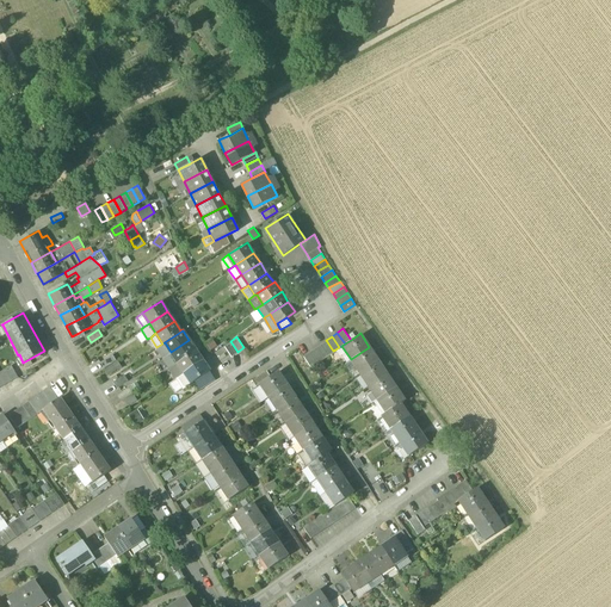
[(217,345),(213,338),(207,342),(210,350),(217,345)]
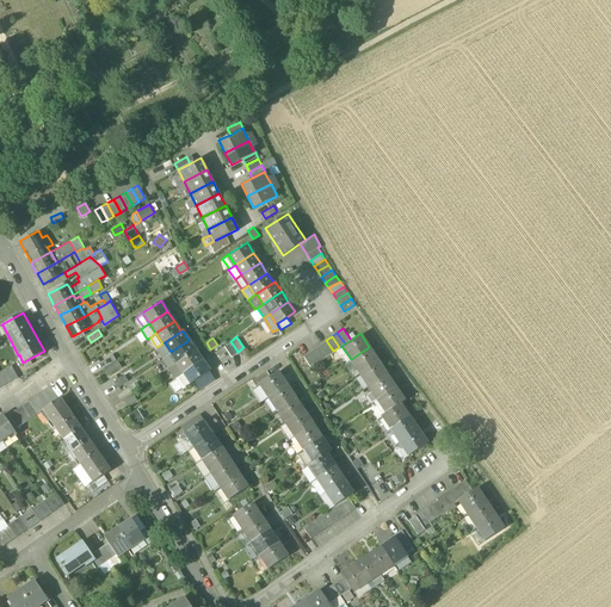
[(189,340),(171,352),(177,361),(196,350),(189,340)]
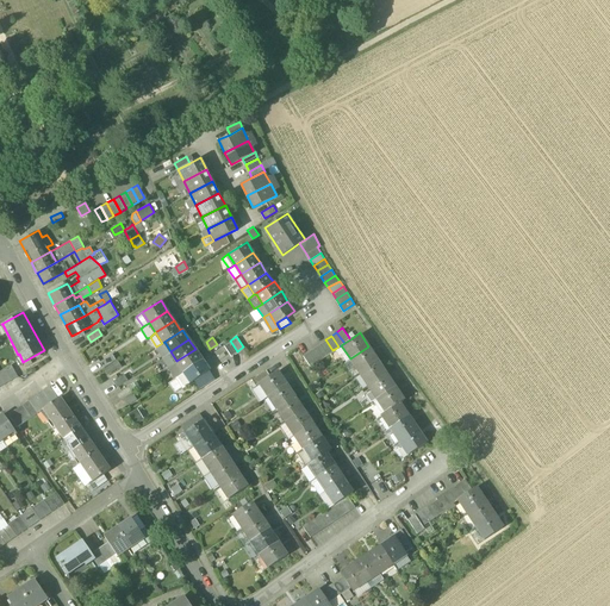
[(328,354),(332,350),(325,339),(319,343),(328,354)]
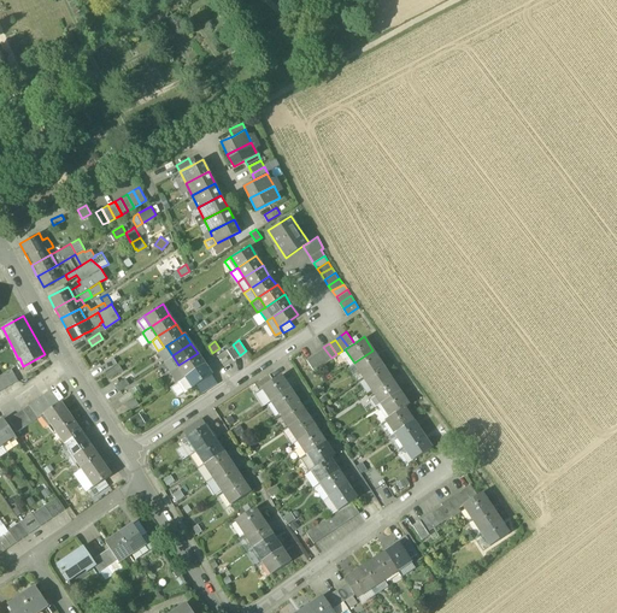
[(234,359),(240,355),(233,345),(227,348),(234,359)]
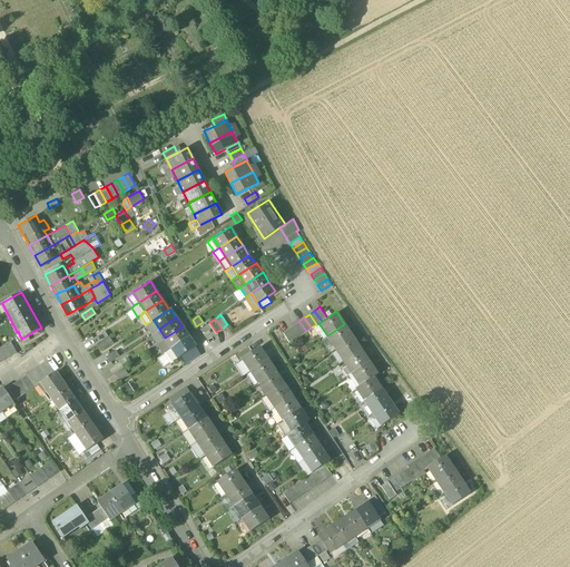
[(151,321),(146,324),(153,333),(159,329),(154,320),(151,321)]
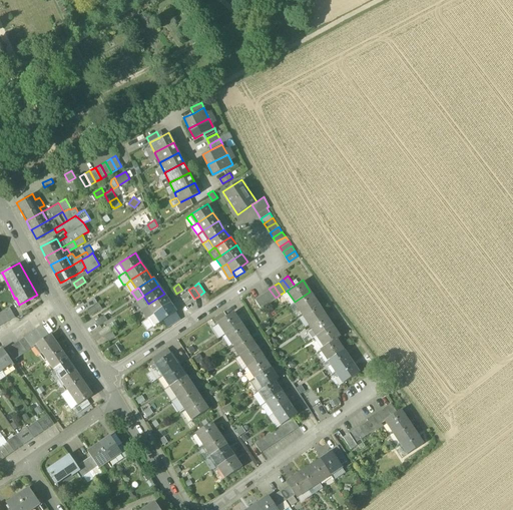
[(271,302),(276,298),(269,289),(265,292),(271,302)]
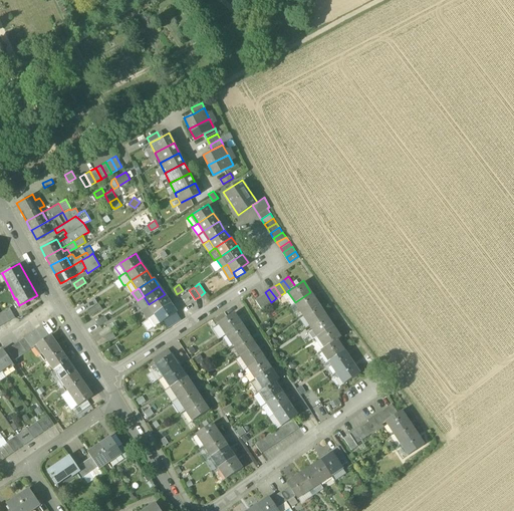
[(285,292),(282,294),(285,299),(287,298),(291,304),(295,302),(287,291),(285,292)]
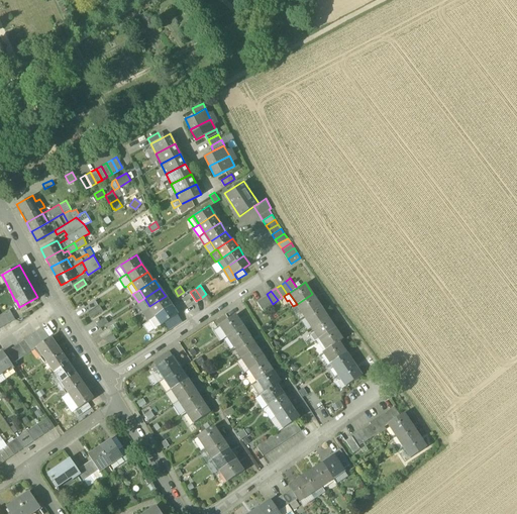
[(268,307),(273,304),(267,294),(262,297),(268,307)]
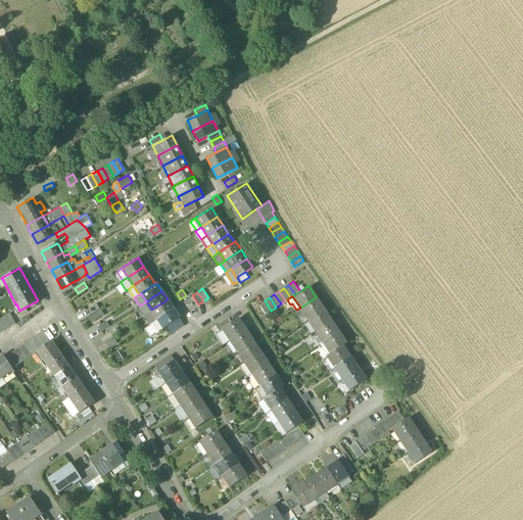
[(324,309),(316,297),(300,308),(307,319),(324,309)]
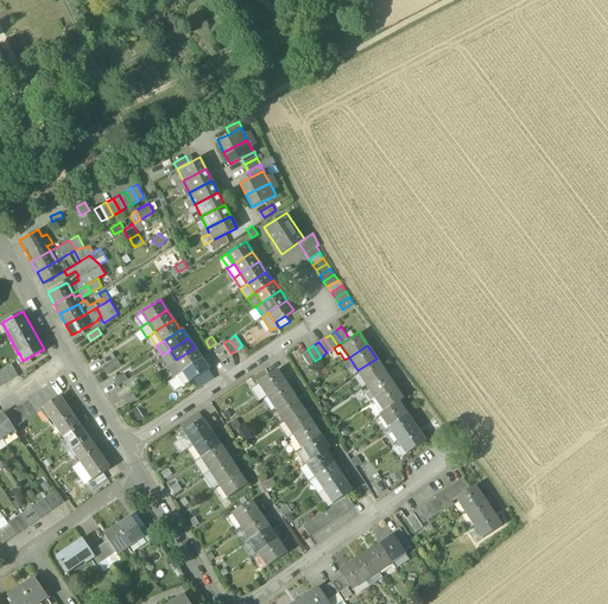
[(195,348),(176,360),(183,370),(202,357),(195,348)]
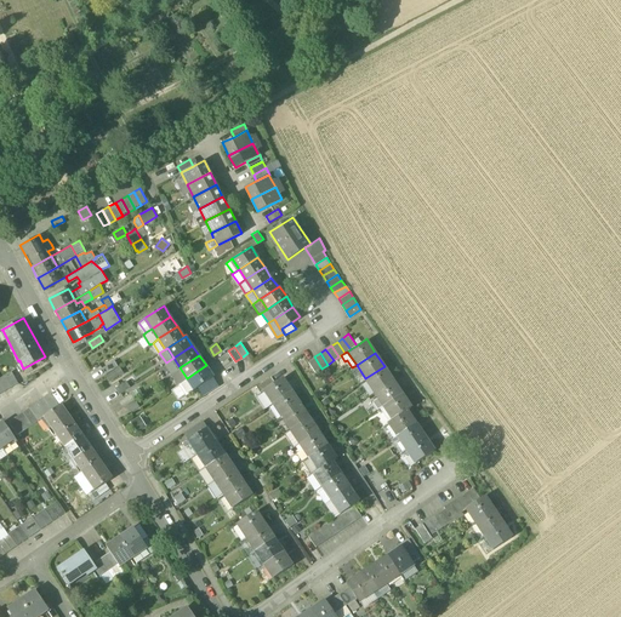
[(315,372),(322,369),(314,356),(308,361),(315,372)]
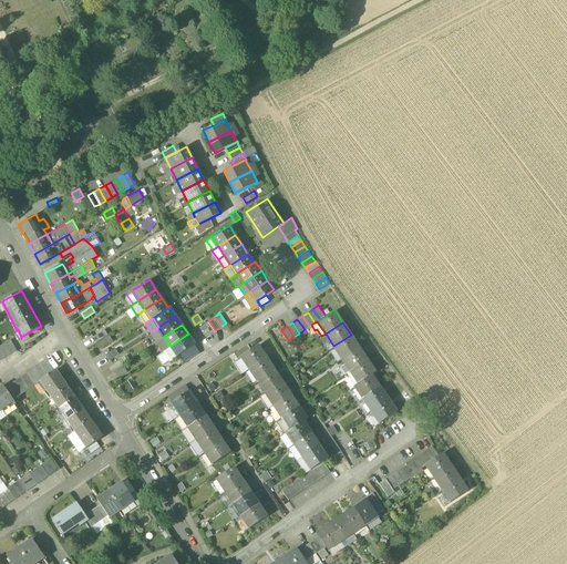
[(157,340),(164,336),(158,327),(152,331),(157,340)]
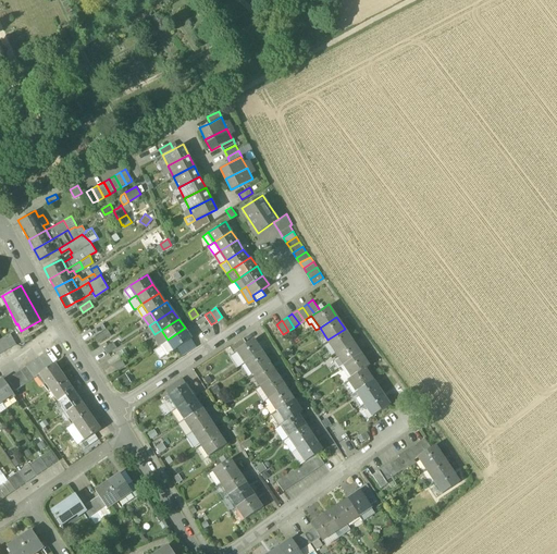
[(91,329),(95,334),(106,328),(102,322),(91,329)]
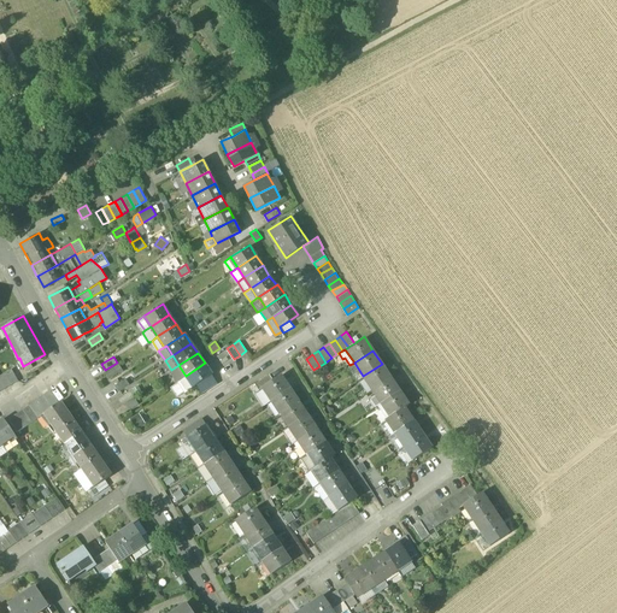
[(118,363),(105,371),(110,377),(123,369),(118,363)]
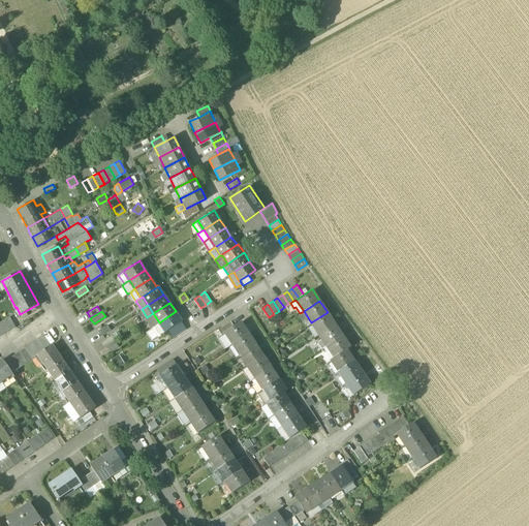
[(176,311),(159,322),(165,331),(167,330),(181,320),(176,311)]
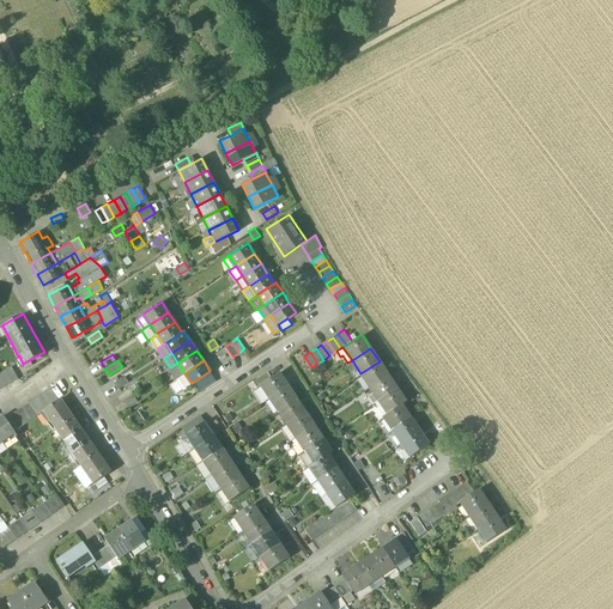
[(352,360),(347,363),(346,364),(354,377),(356,377),(360,373),(352,360)]
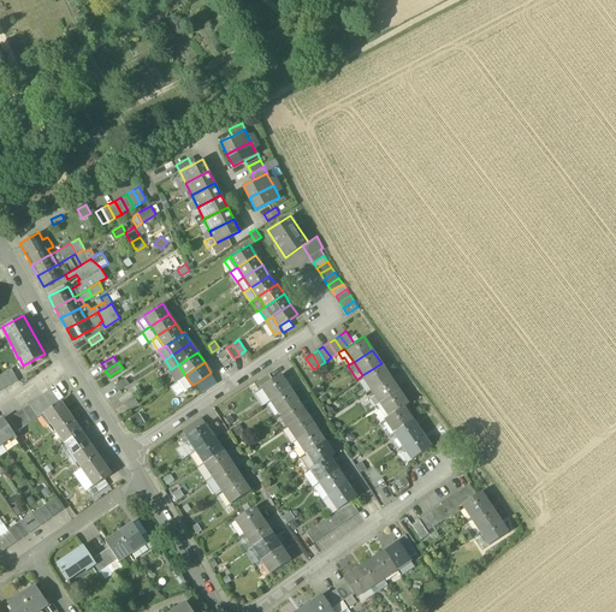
[(390,376),(381,363),(362,375),(372,388),(390,376)]
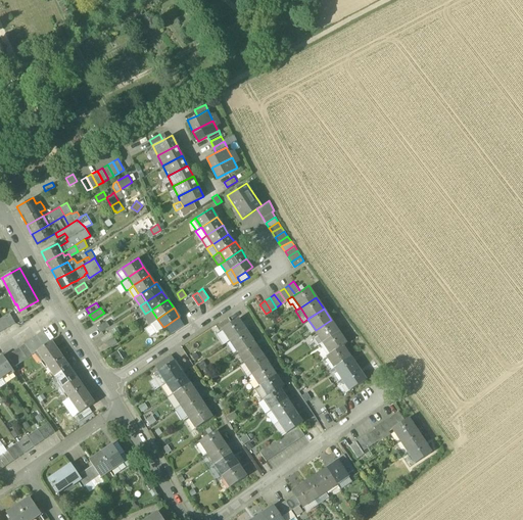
[(150,323),(157,319),(151,310),(145,314),(145,315),(150,323)]
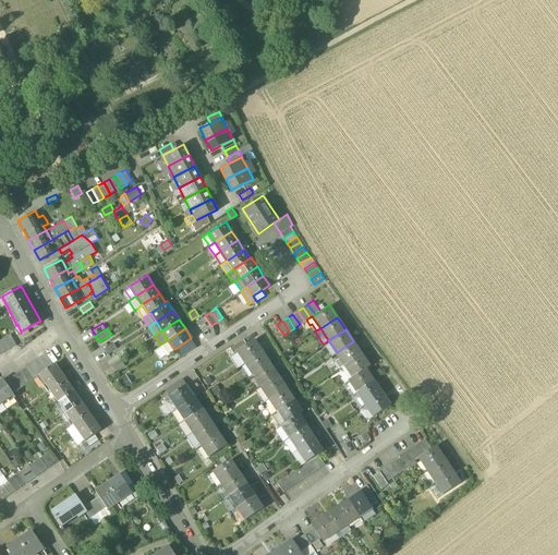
[(0,352),(16,344),(10,333),(0,338),(0,352)]
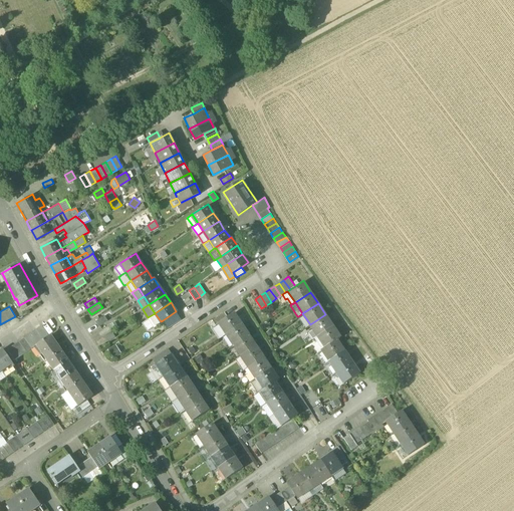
[(163,320),(168,327),(181,318),(176,311),(163,320)]
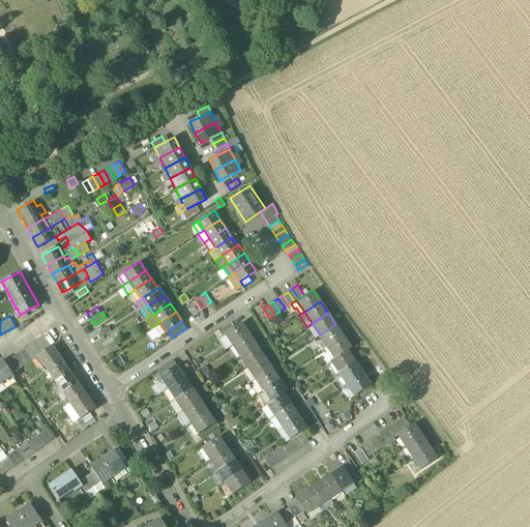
[(218,328),(222,333),(225,331),(234,326),(231,321),(218,328)]
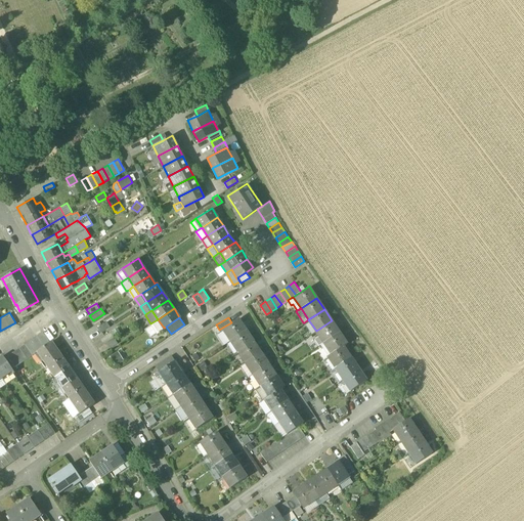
[(222,328),(230,340),(246,330),(238,317),(231,322),(222,328)]
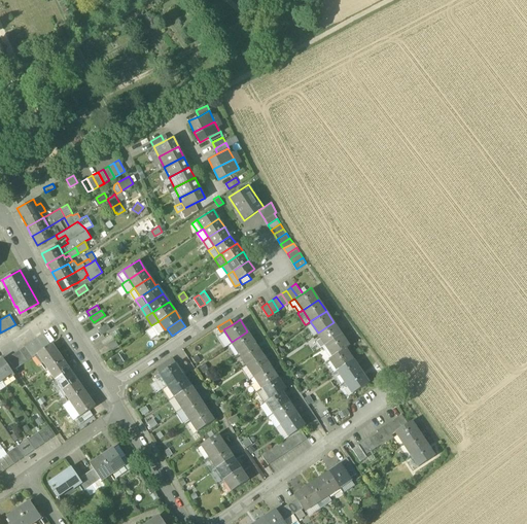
[(157,335),(165,329),(159,321),(151,325),(157,335)]
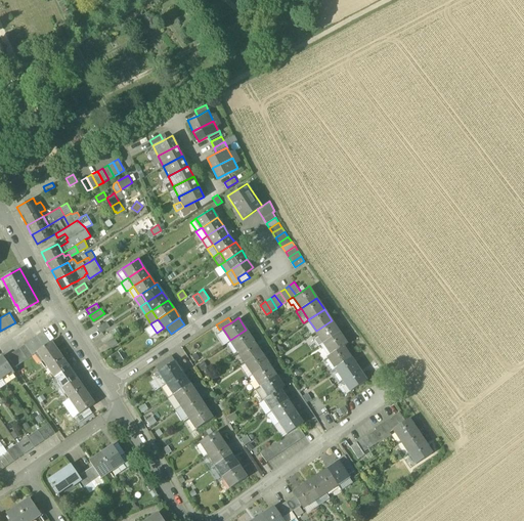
[(308,319),(304,322),(311,334),(316,331),(308,319)]
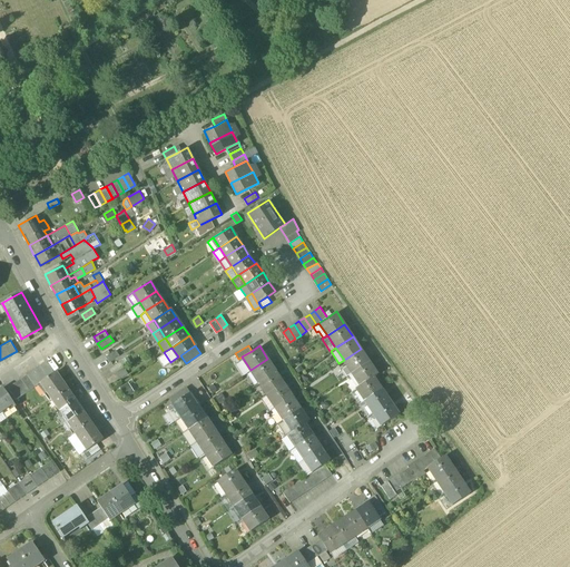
[(105,355),(109,361),(119,354),(116,349),(105,355)]
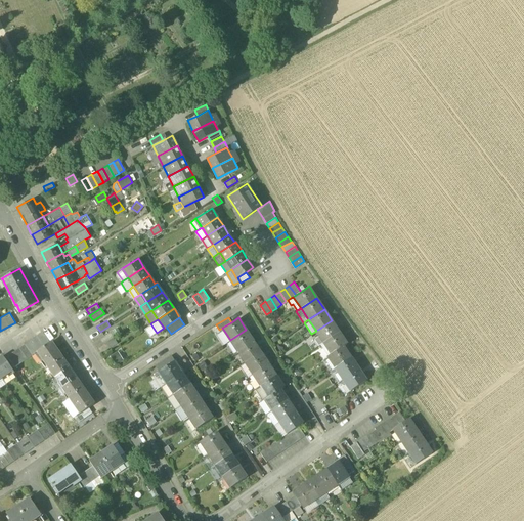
[(339,332),(332,320),(316,331),(319,335),(323,342),(339,332)]
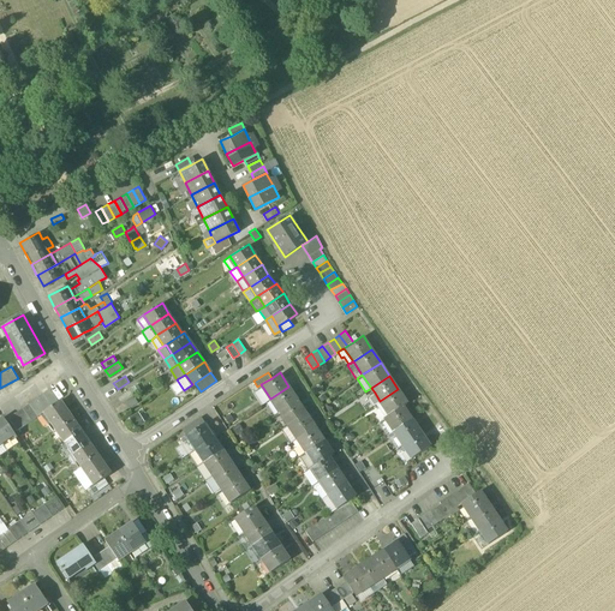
[(184,390),(177,379),(169,384),(175,395),(184,390)]
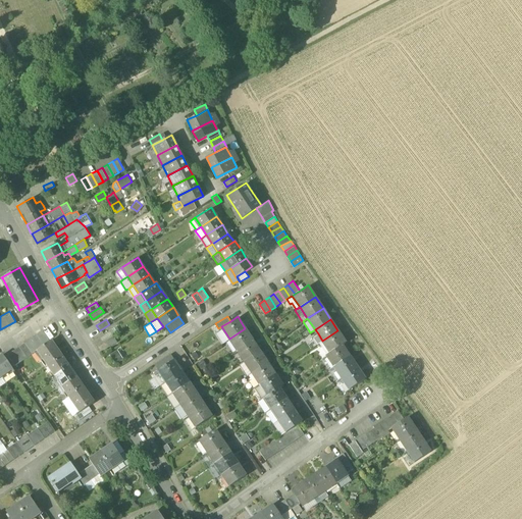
[(221,326),(218,328),(214,331),(222,343),(229,339),(221,326)]
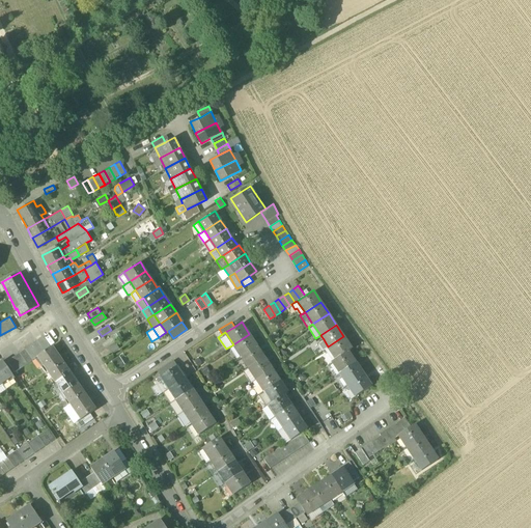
[(257,345),(249,334),(233,344),(241,356),(257,345)]
